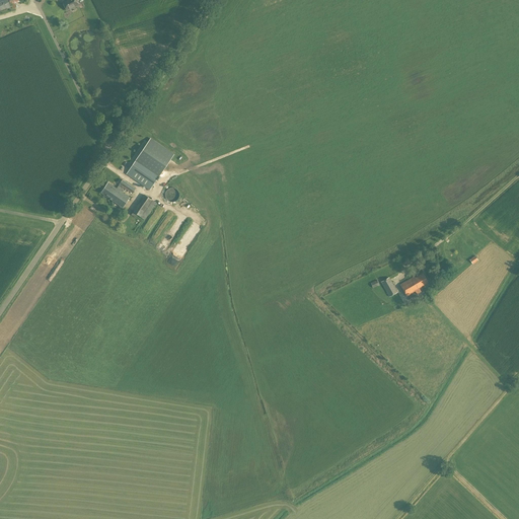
[(0,0),(0,12),(11,7),(7,0),(0,0)]
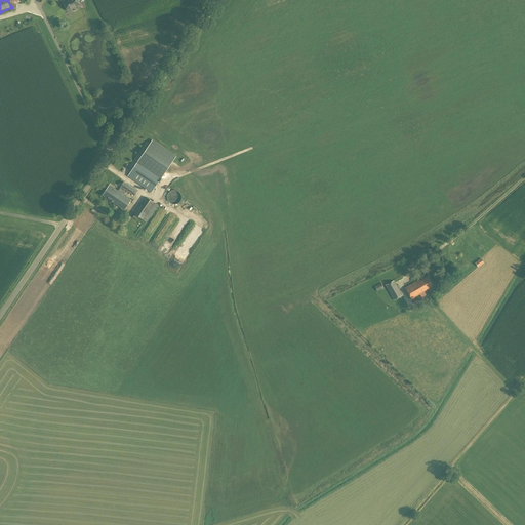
[(16,9),(15,3),(21,2),(19,0),(9,0),(10,4),(11,4),(12,10),(16,9)]
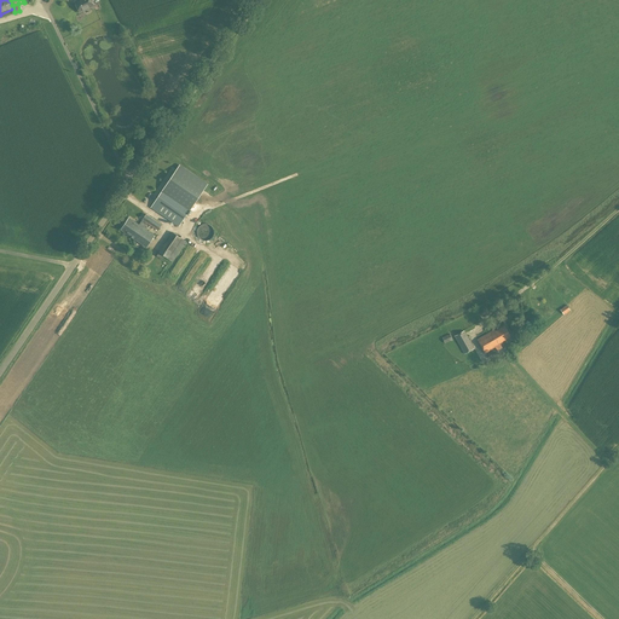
[(77,0),(74,3),(80,13),(93,6),(90,0),(77,0)]
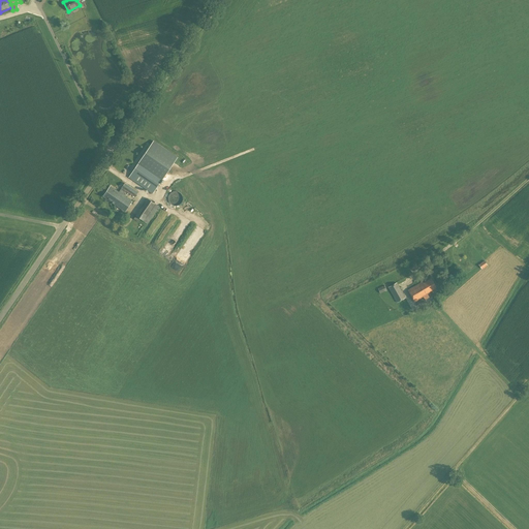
[(152,194),(177,158),(153,142),(128,178),(152,194)]
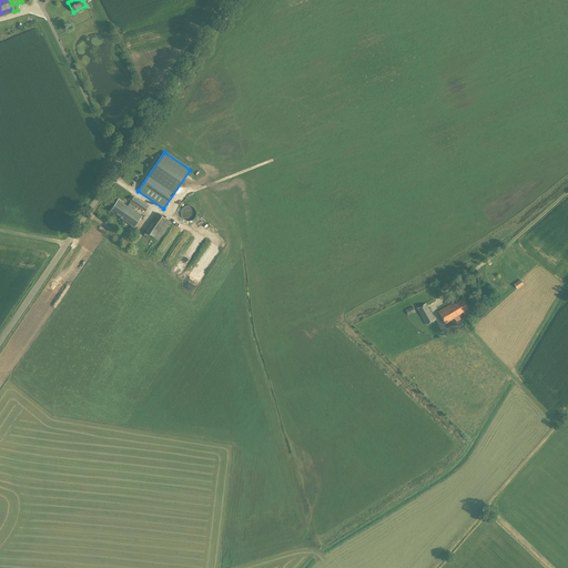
[(134,196),(128,206),(119,200),(111,211),(120,217),(134,227),(142,216),(132,210),(135,205),(144,212),(149,206),(134,196)]
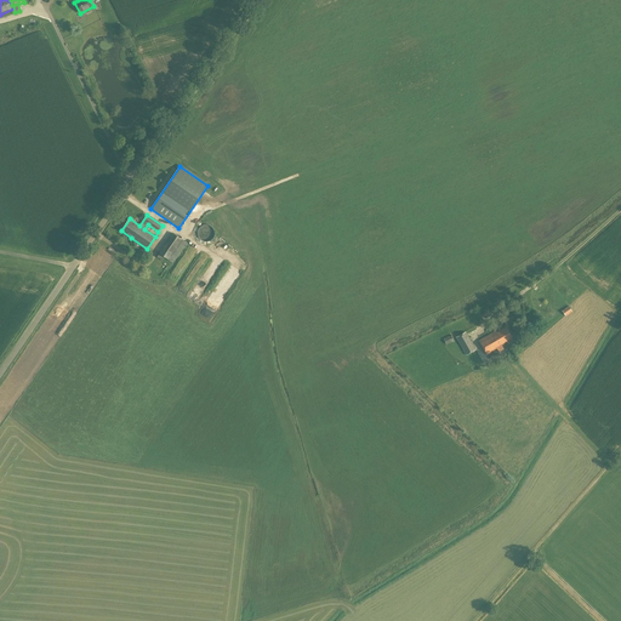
[(199,229),(198,232),(198,234),(199,238),(200,239),(203,241),(205,241),(208,241),(210,241),(212,239),(214,238),(215,235),(215,232),(214,229),(212,228),(210,226),(208,226),(205,226),(203,226),(200,227),(199,229)]
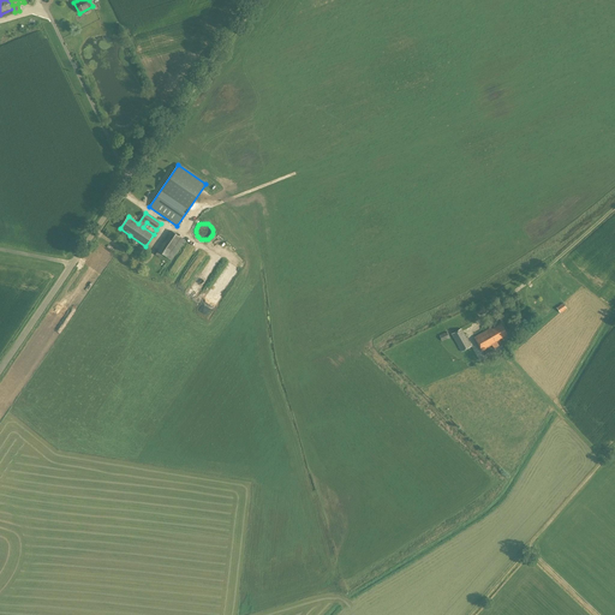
[(172,231),(157,251),(155,255),(160,258),(162,255),(171,261),(185,240),(172,231)]
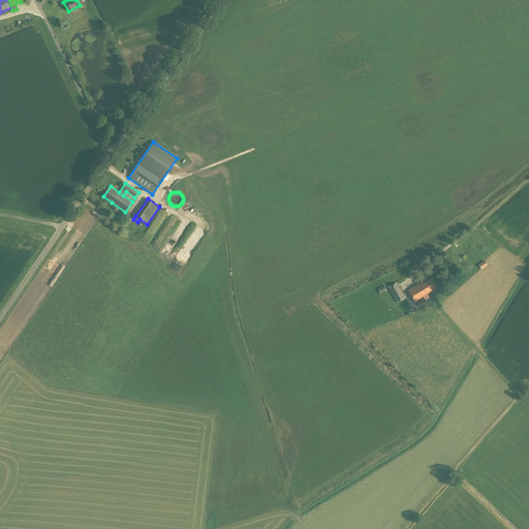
[(478,265),(481,270),(488,266),(485,260),(478,265)]
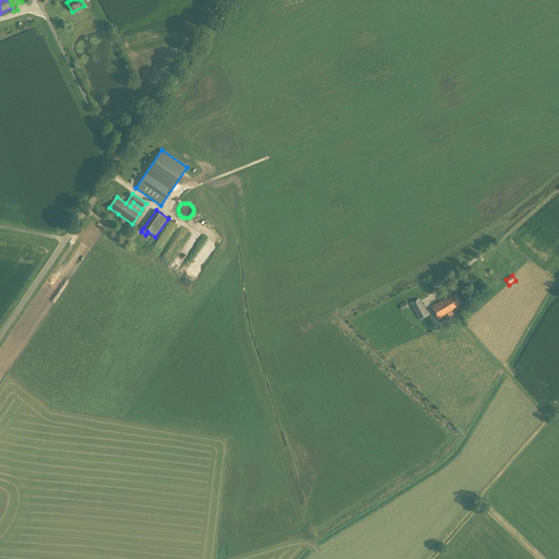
[(433,286),(427,290),(418,295),(421,300),(429,296),(429,295),(432,293),(436,290),(433,286)]
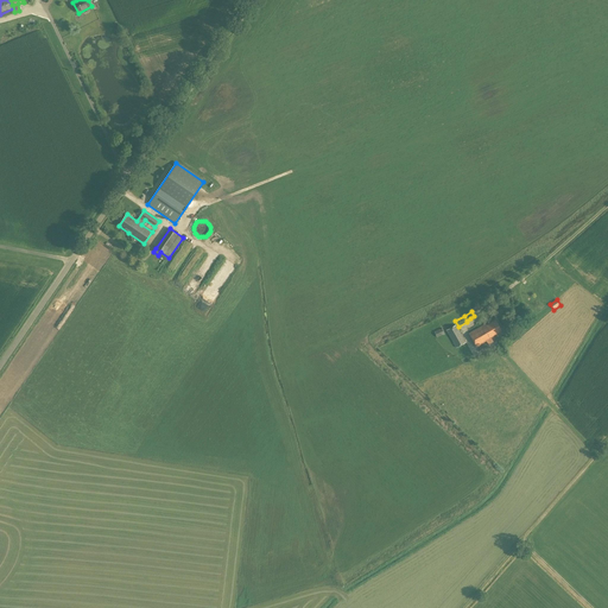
[(495,321),(487,325),(486,323),(468,334),(476,348),(487,342),(488,344),(493,342),(492,339),(494,337),(493,336),(501,331),(495,321)]
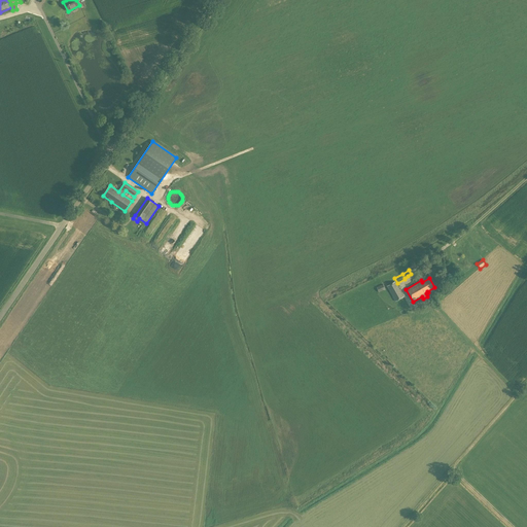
[(403,296),(396,284),(395,281),(386,286),(395,302),(403,296)]
